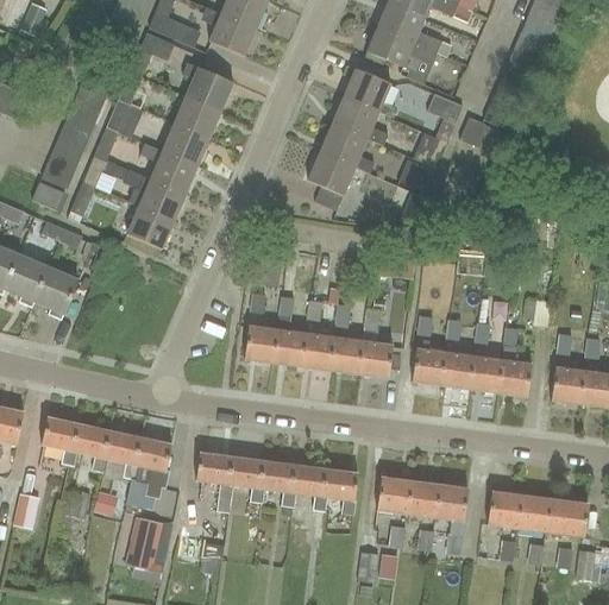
[(140,12),(145,0),(117,0),(117,1),(140,12)]
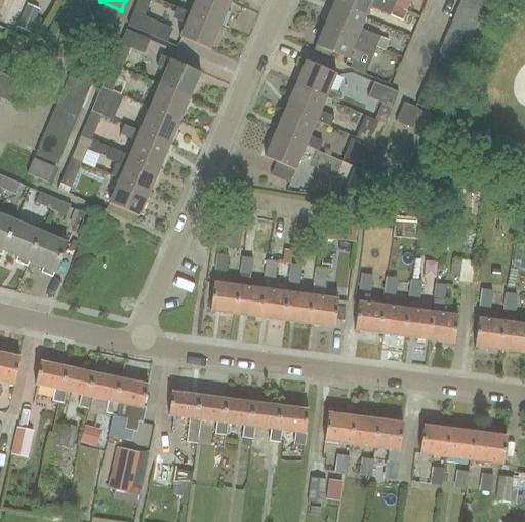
[(144,14),(149,0),(137,0),(128,24),(167,40),(173,27),(144,14)]
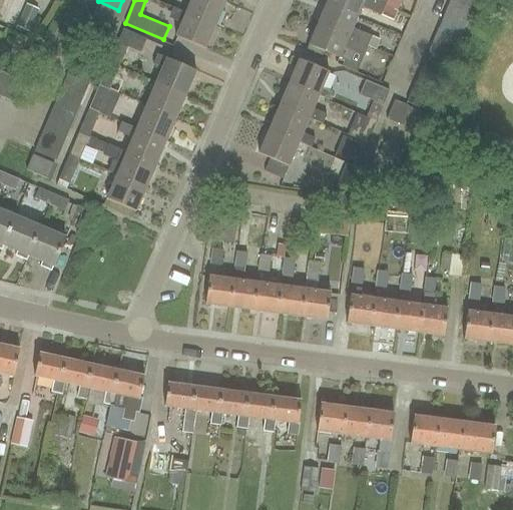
[(215,22),(225,0),(189,0),(185,10),(215,22)]
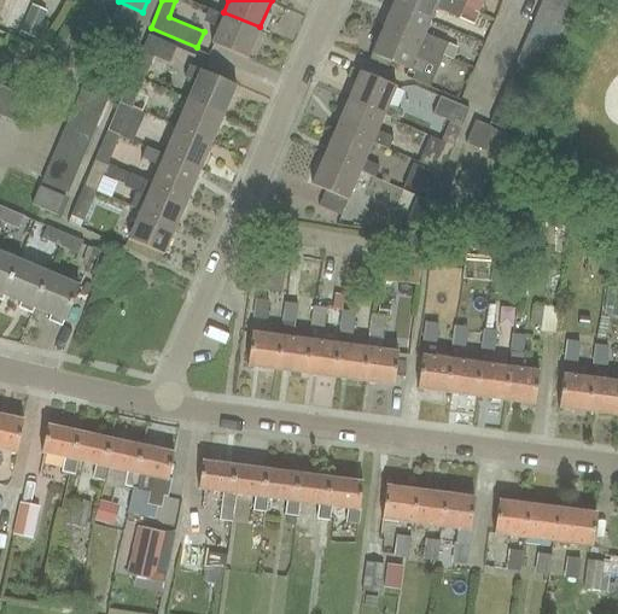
[(473,6),(465,3),(459,0),(394,0),(394,1),(431,18),(437,6),(468,19),(473,6)]
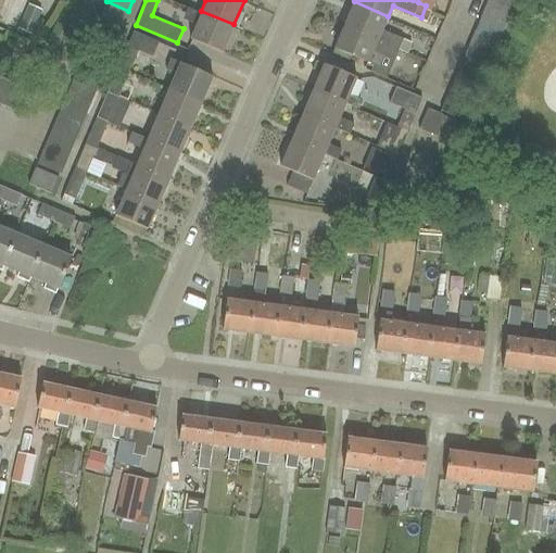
[(507,19),(512,7),(496,0),(487,0),(483,8),(507,19)]
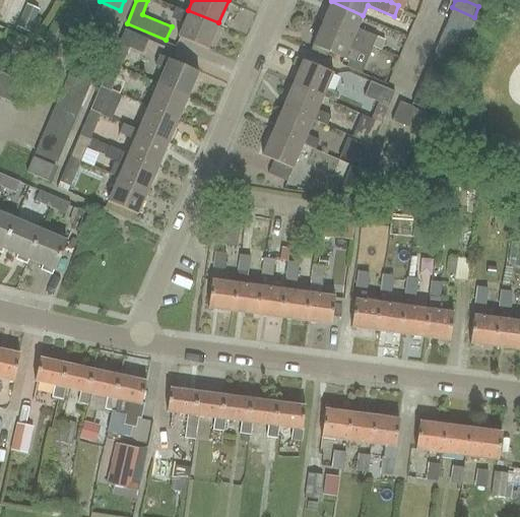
[(115,22),(120,10),(100,1),(94,13),(115,22)]
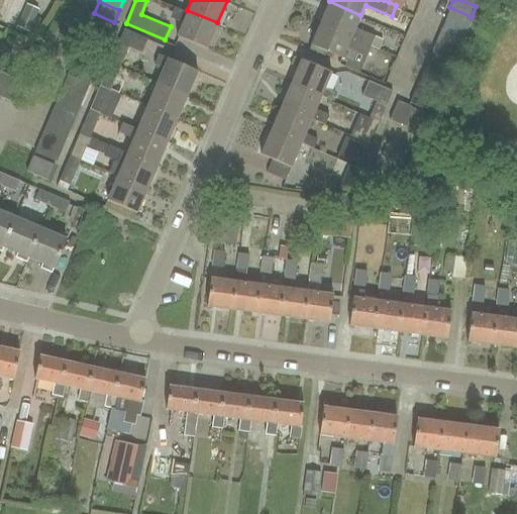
[(356,25),(360,15),(329,1),(321,21),(372,42),(381,46),(385,37),(356,25)]
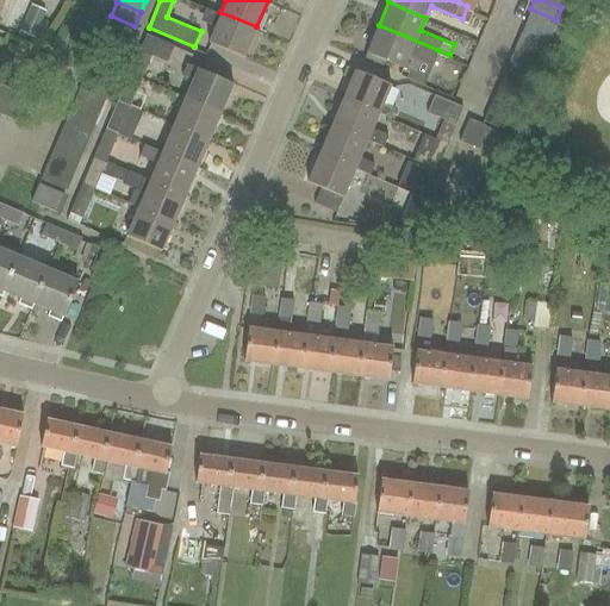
[(45,10),(31,2),(19,29),(33,36),(45,10)]
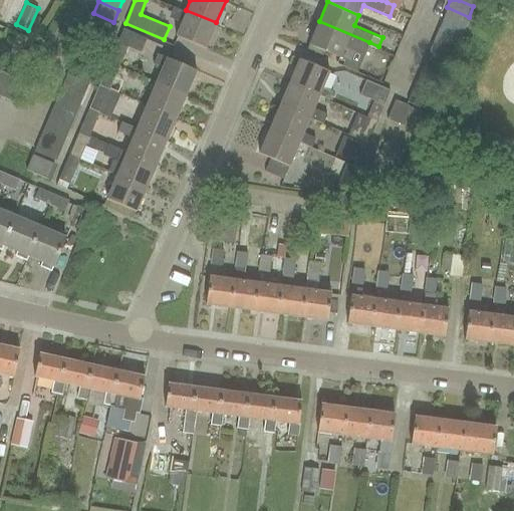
[(216,22),(186,10),(174,4),(169,15),(182,20),(176,34),(206,47),(216,22)]
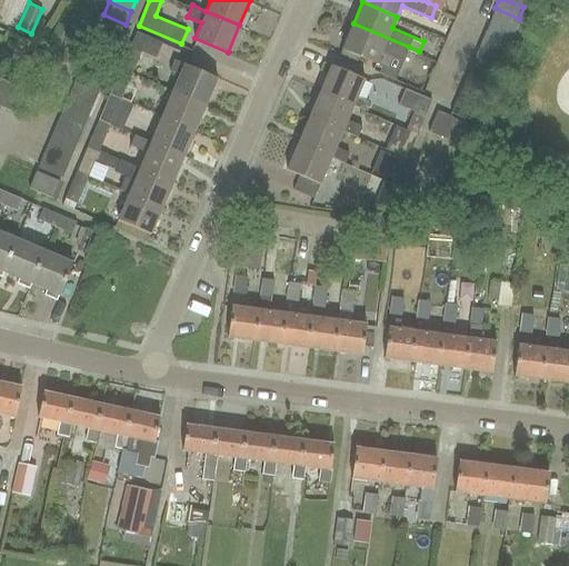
[(513,30),(519,19),(495,8),(490,20),(513,30)]
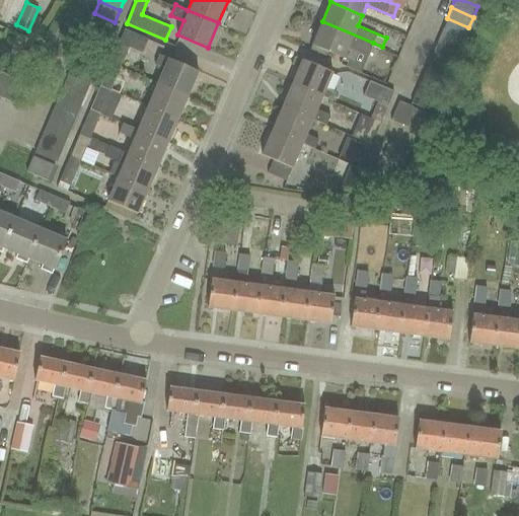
[(464,38),(468,27),(447,18),(443,28),(464,38)]
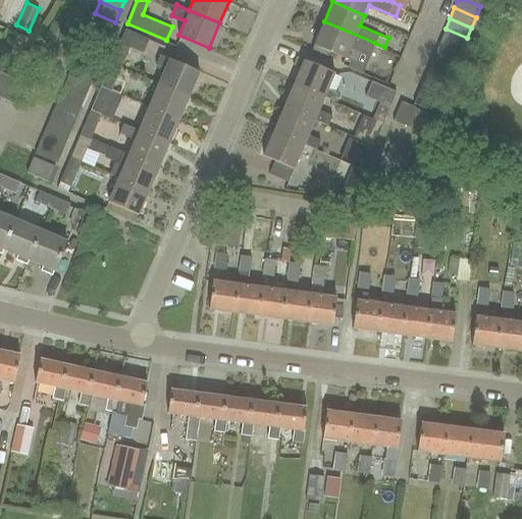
[(370,53),(375,43),(324,21),(313,47),(328,54),(330,50),(347,57),(352,45),(370,53)]
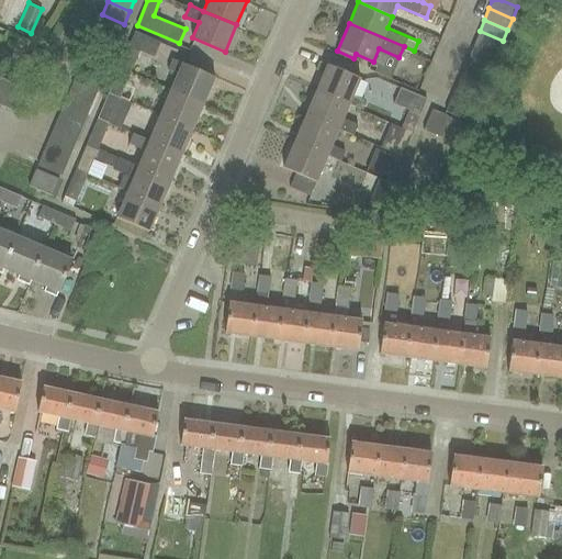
[(120,66),(130,70),(139,49),(153,55),(159,40),(135,30),(120,66)]
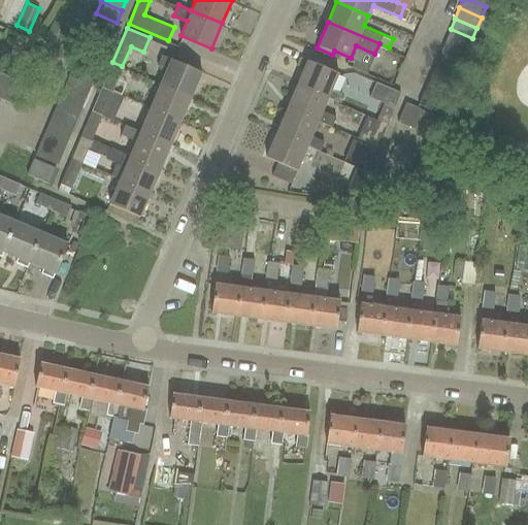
[(468,48),(472,38),(451,29),(446,40),(468,48)]
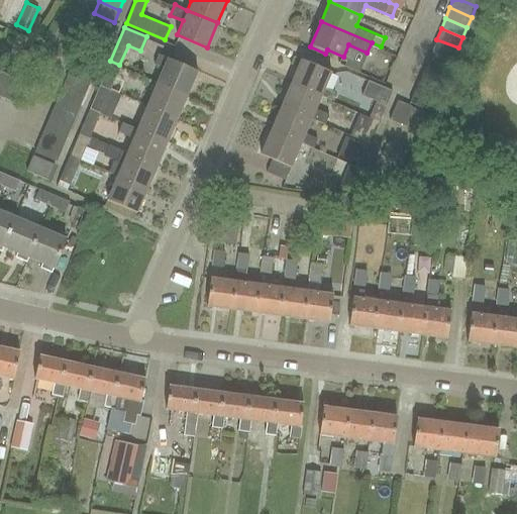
[(453,59),(458,47),(436,39),(432,50),(453,59)]
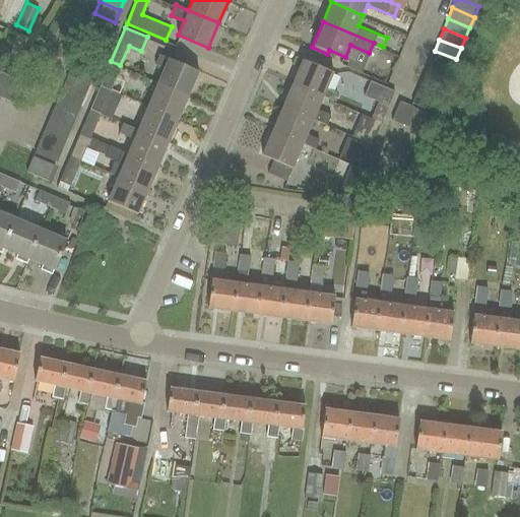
[(452,69),(456,59),(435,51),(430,61),(452,69)]
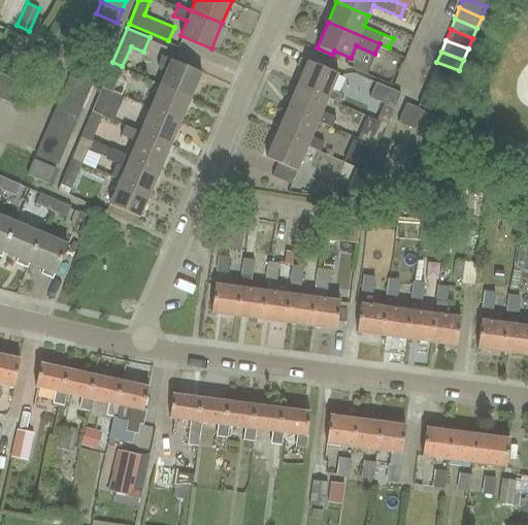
[(161,83),(191,96),(201,71),(162,54),(158,64),(167,68),(161,83)]
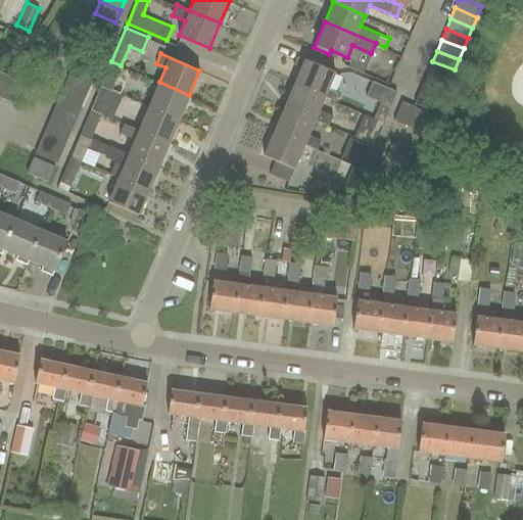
[(70,69),(92,79),(97,67),(76,57),(70,69)]
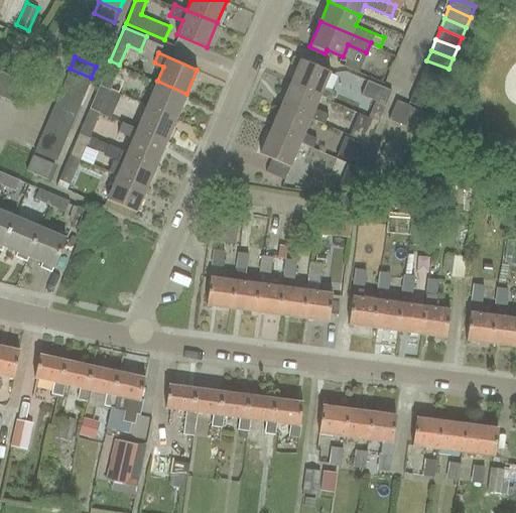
[(335,90),(325,86),(332,71),(301,57),(291,82),(321,94),(331,98),(335,90)]
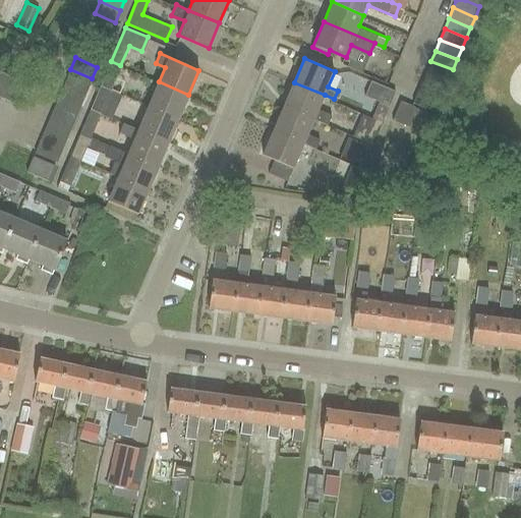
[(111,89),(120,65),(111,61),(101,84),(111,89)]
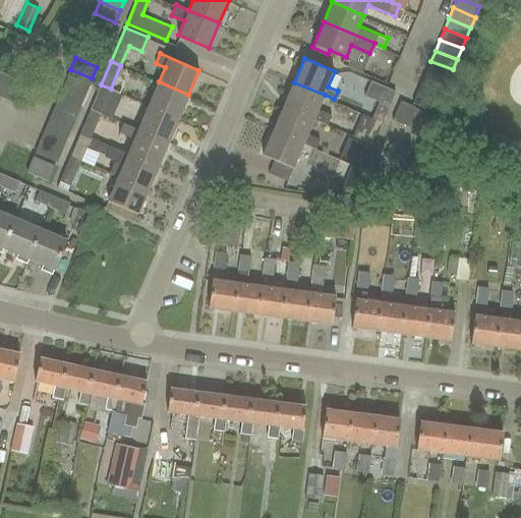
[(448,80),(453,69),(430,61),(426,71),(448,80)]
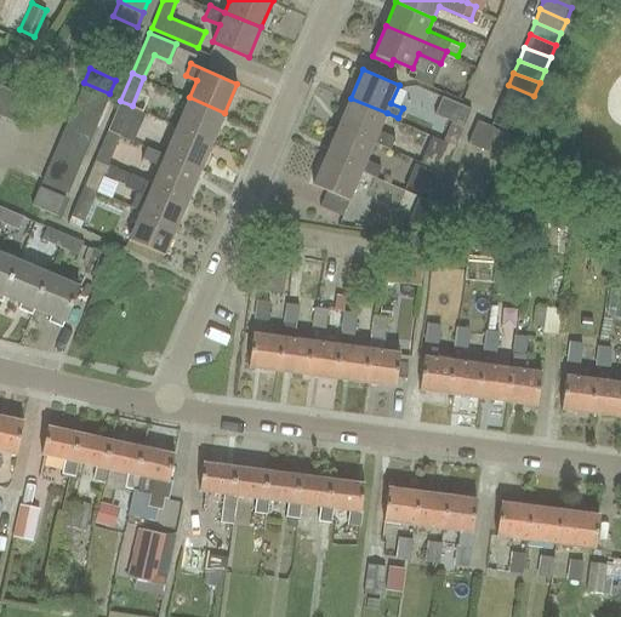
[(103,107),(109,93),(84,83),(78,96),(103,107)]
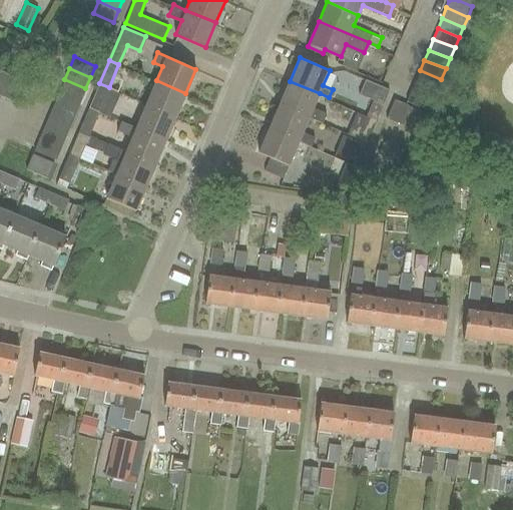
[(436,90),(441,79),(420,70),(415,81),(436,90)]
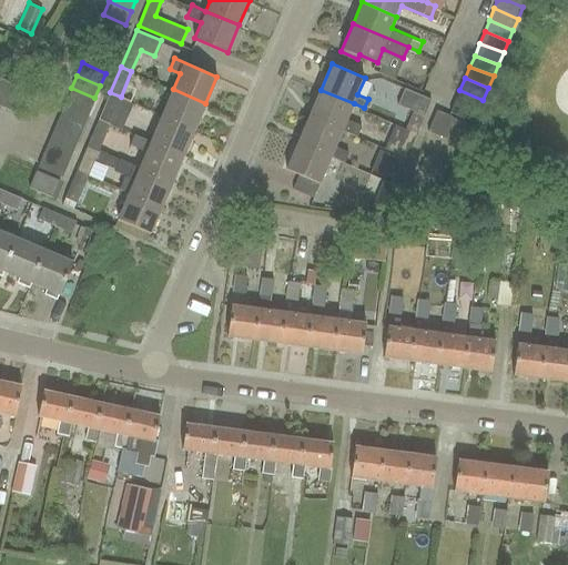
[(9,79),(0,99),(0,103),(11,109),(21,84),(9,79)]
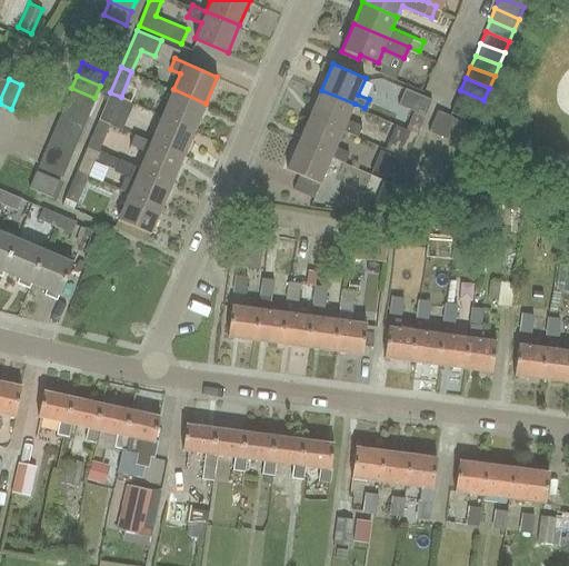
[(21,85),(11,109),(25,113),(35,90),(21,85)]
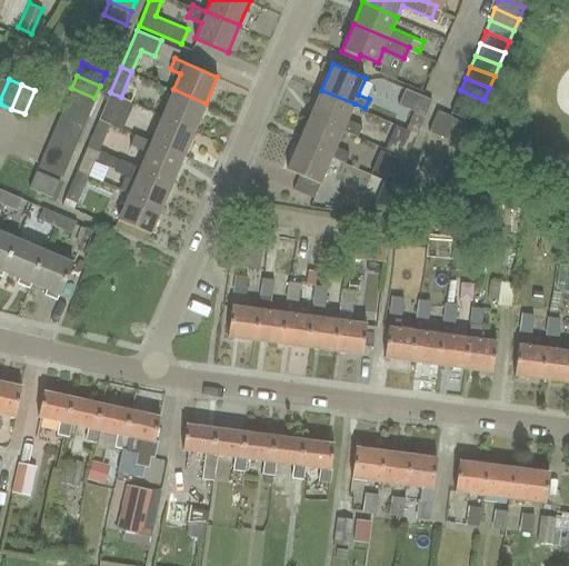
[(89,111),(95,98),(71,88),(66,101),(89,111)]
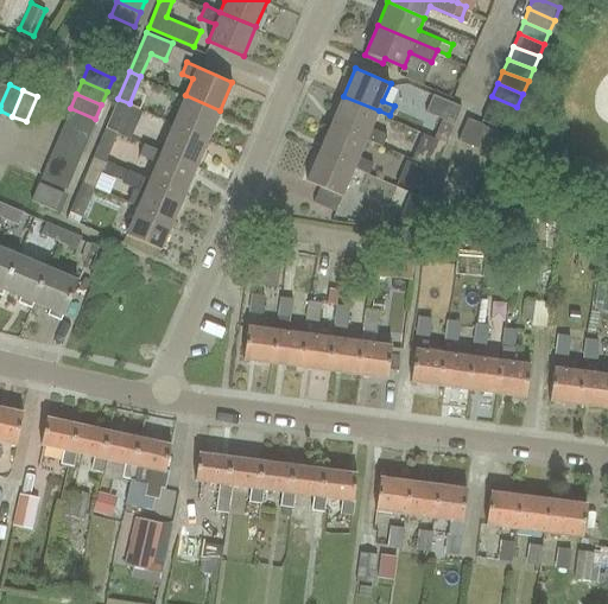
[(208,137),(220,110),(185,95),(173,122),(208,137)]
